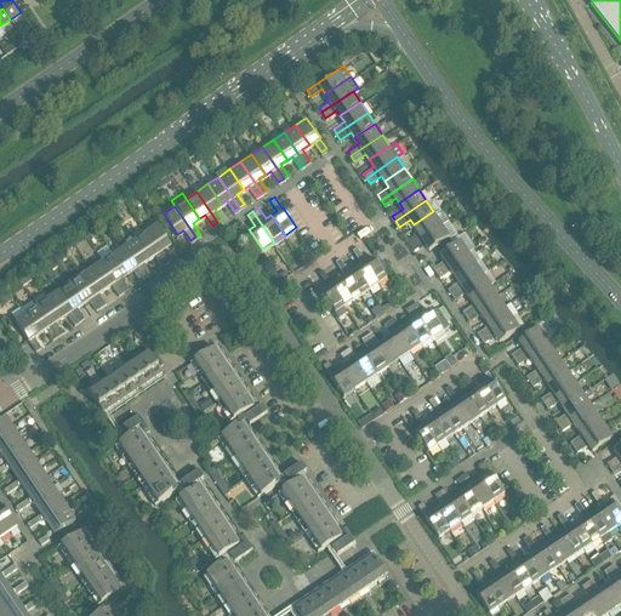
[(433,211),(414,224),(417,231),(406,238),(410,243),(440,222),(433,211)]
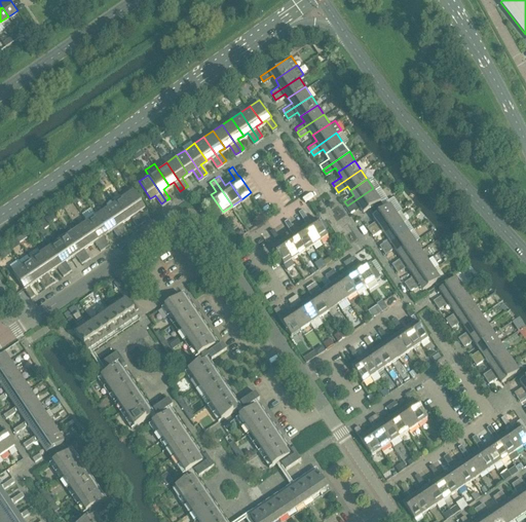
[(123,194),(142,221),(146,218),(140,209),(145,206),(134,188),(123,194)]
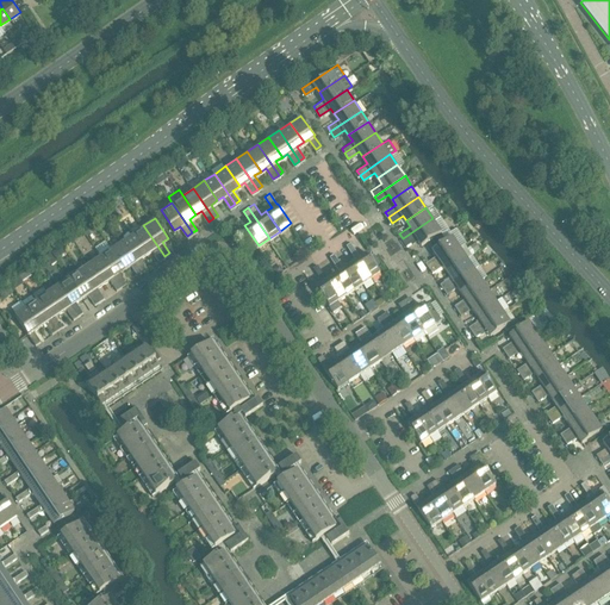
[(259,245),(244,225),(240,229),(232,218),(226,222),(234,232),(247,253),(259,245)]
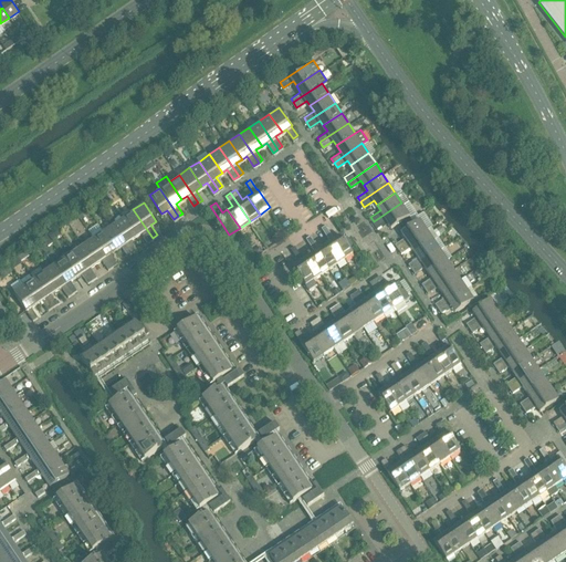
[(401,203),(374,221),(377,227),(387,220),(390,226),(396,222),(398,226),(411,217),(408,214),(409,212),(401,203)]
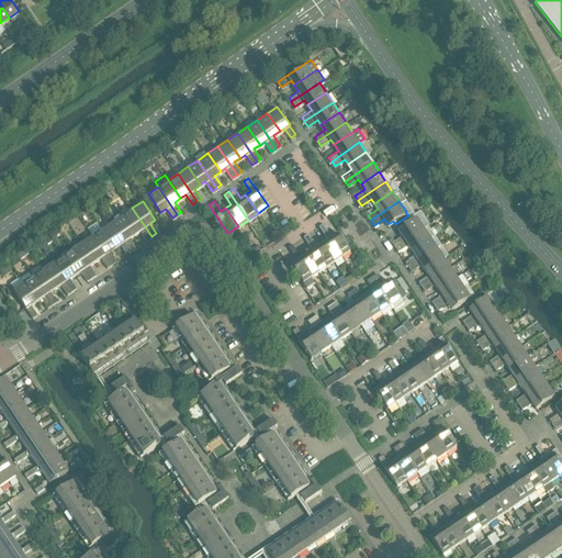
[(152,236),(132,208),(123,214),(135,233),(139,230),(146,240),(152,236)]
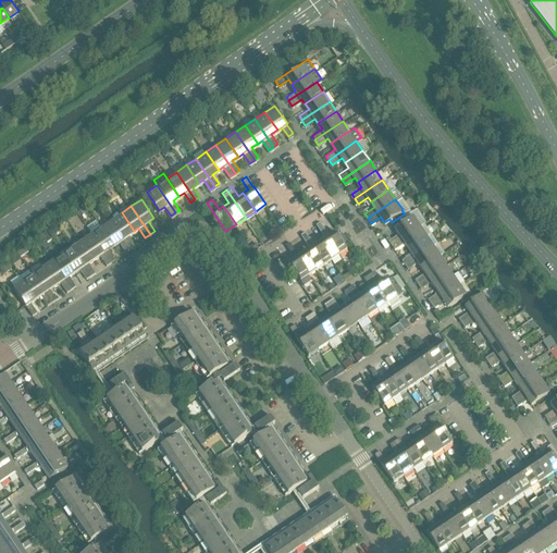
[(134,231),(122,212),(111,219),(131,247),(135,244),(128,234),(134,231)]
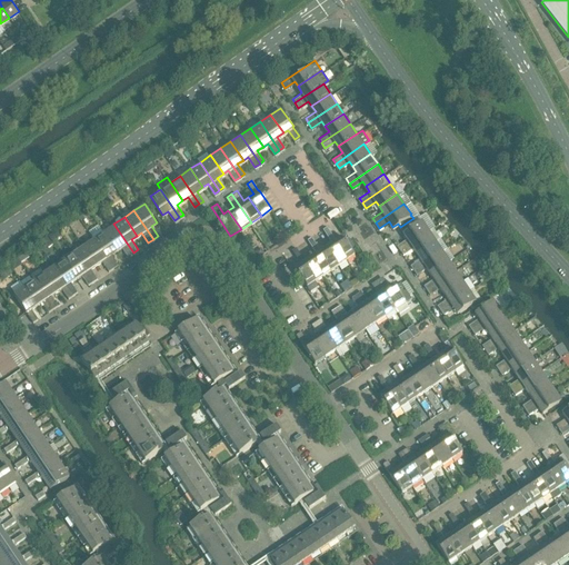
[(413,218),(400,227),(403,230),(402,230),(407,236),(397,243),(400,248),(429,229),(421,218),(416,222),(413,218)]
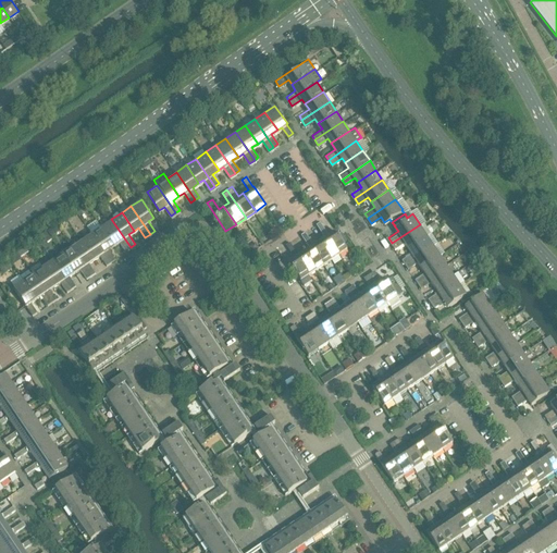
[(131,247),(111,219),(102,225),(114,244),(119,241),(125,250),(131,247)]
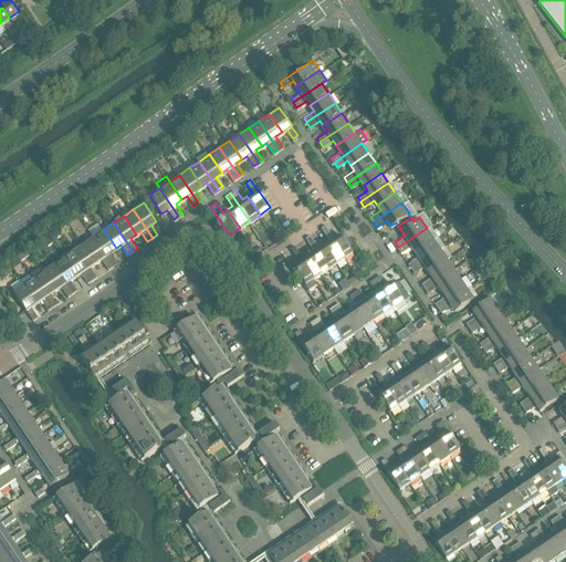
[(444,228),(440,222),(435,227),(439,231),(444,228)]
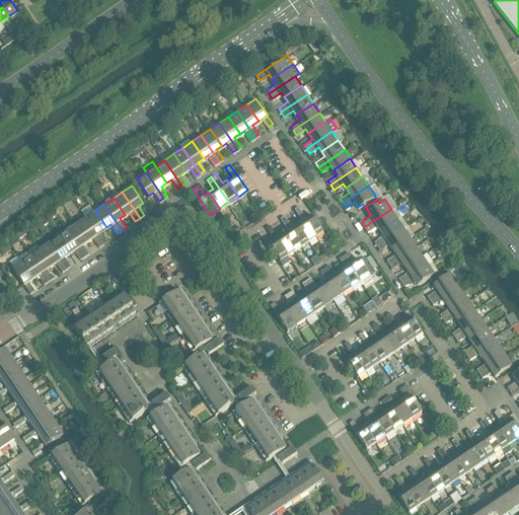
[(92,207),(83,213),(86,216),(103,242),(107,239),(101,230),(106,227),(95,210),(92,207)]
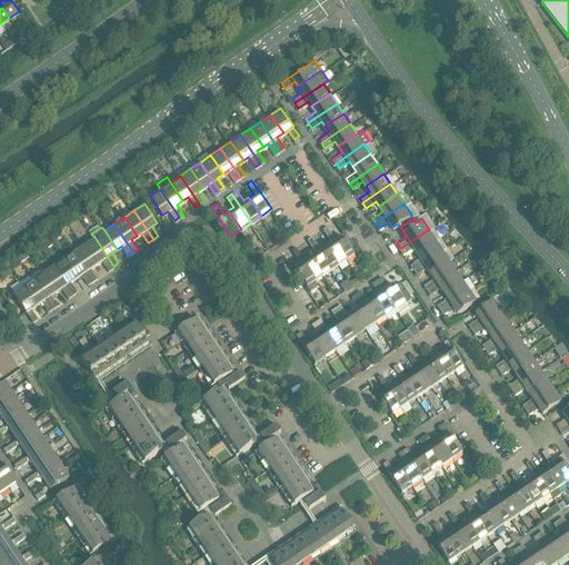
[(429,229),(400,248),(403,253),(413,246),(417,251),(436,239),(429,229)]
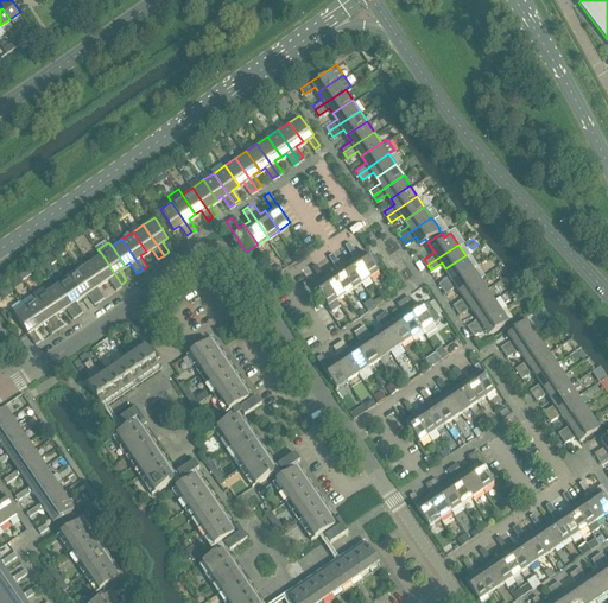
[(354,246),(349,249),(354,256),(356,255),(371,274),(379,270),(366,249),(359,254),(354,246)]
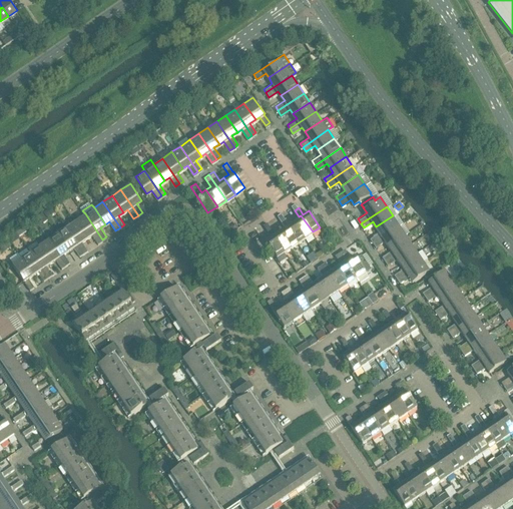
[(42,210),(34,216),(42,228),(47,225),(44,221),(48,219),(42,210)]
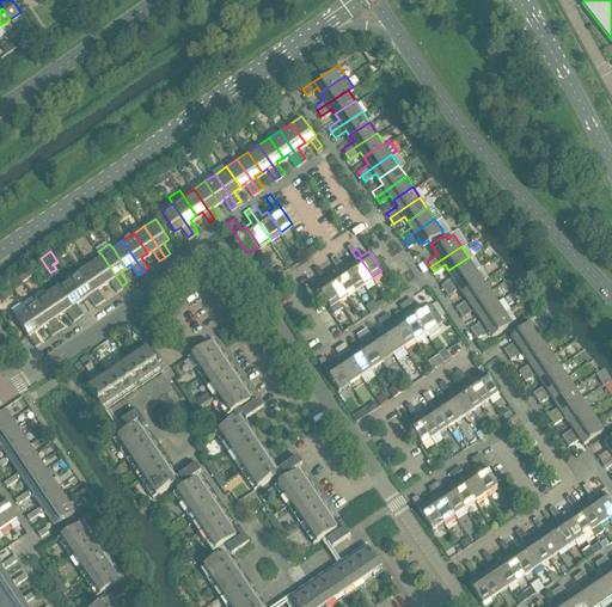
[(122,286),(102,255),(90,262),(104,282),(110,279),(117,289),(122,286)]
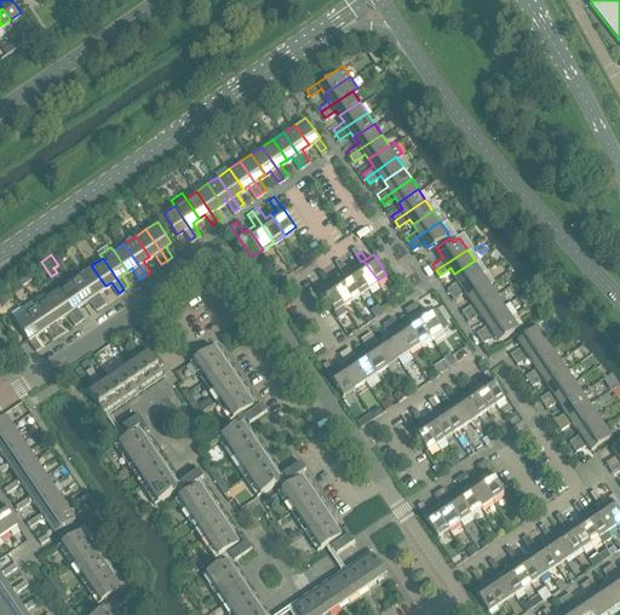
[(355,266),(368,286),(378,280),(363,260),(361,262),(355,266)]
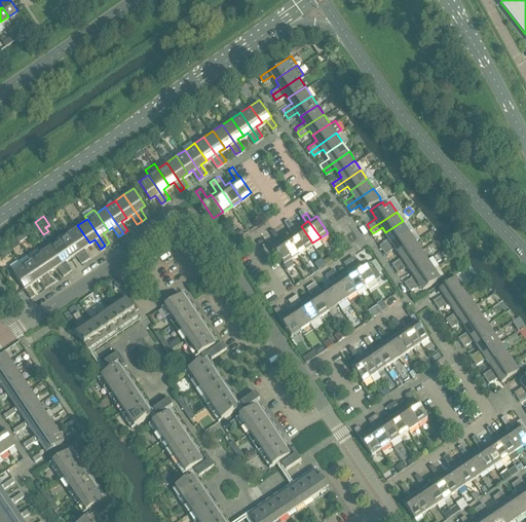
[(382,248),(409,229),(403,221),(385,232),(388,236),(379,243),(382,248)]
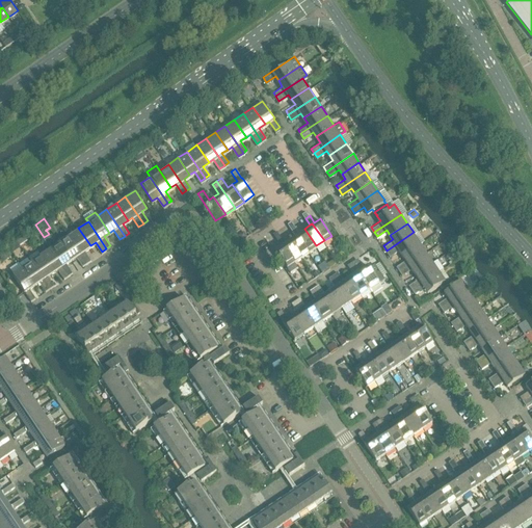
[(295,226),(291,228),(295,234),(290,238),(302,256),(309,251),(297,233),(299,232),(295,226)]
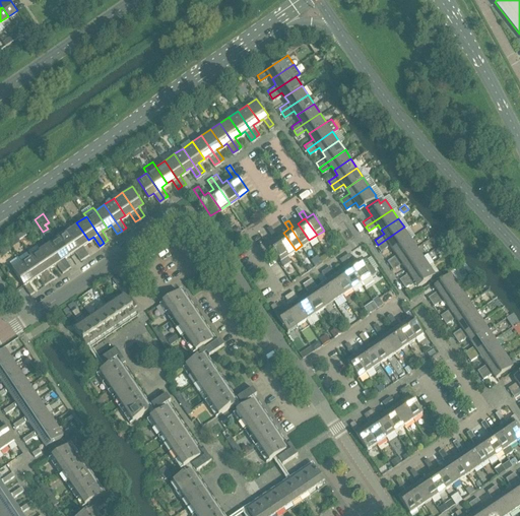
[(88,240),(76,222),(67,230),(85,255),(89,252),(83,243),(88,240)]
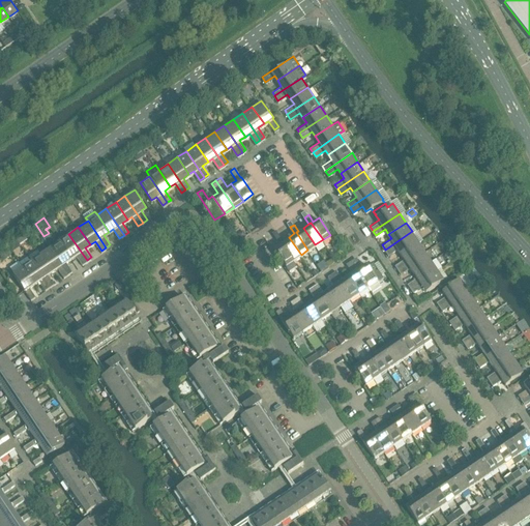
[(231,227),(224,231),(231,240),(237,236),(231,227)]
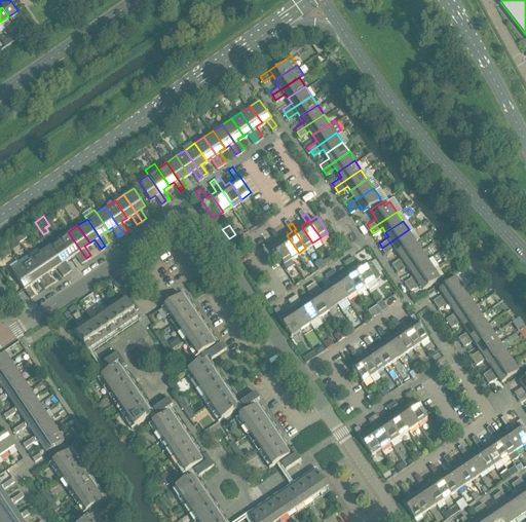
[(240,226),(234,229),(238,235),(243,231),(240,226)]
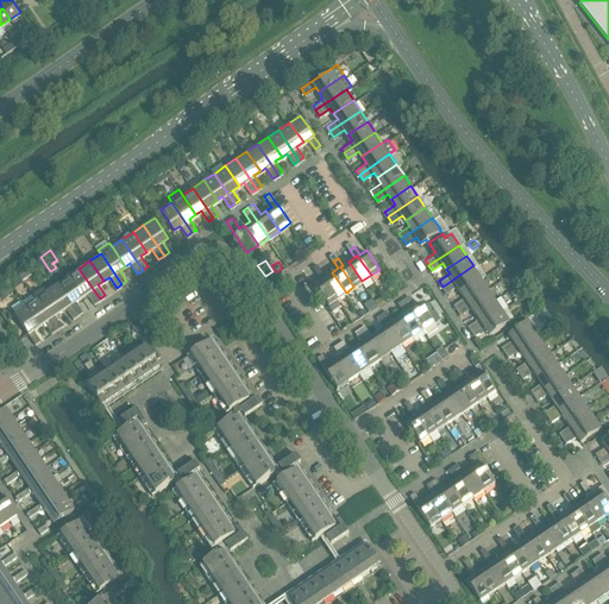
[(362,281),(349,262),(343,265),(340,266),(353,287),(362,281)]
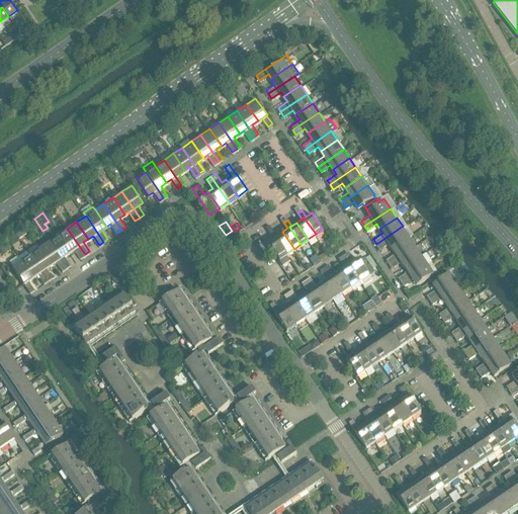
[(26,226),(17,232),(20,237),(29,231),(26,226)]
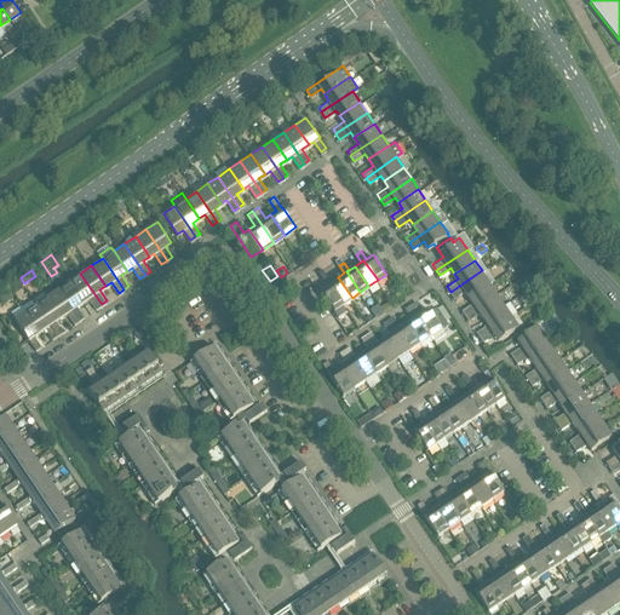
[(482,270),(451,292),(454,297),(465,289),(469,295),(489,281),(482,270)]
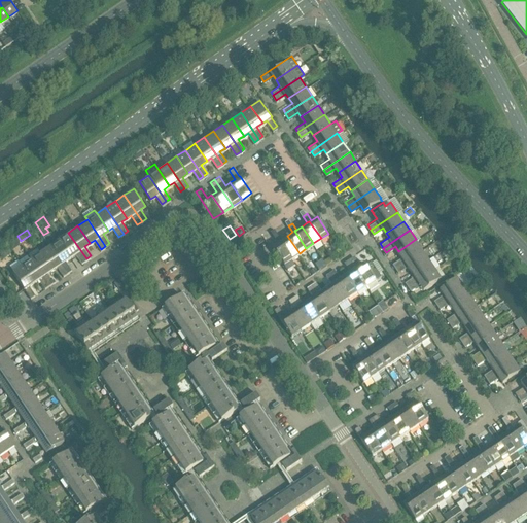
[(86,258),(68,233),(60,239),(71,255),(76,252),(82,262),(86,258)]
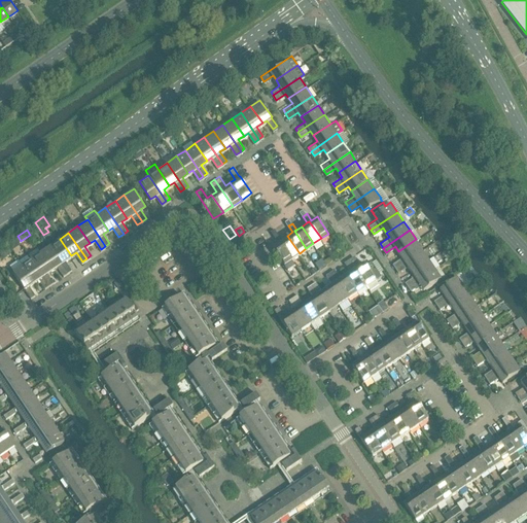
[(278,233),(274,236),(278,242),(280,241),(291,257),(300,253),(287,236),(282,239),(278,233)]
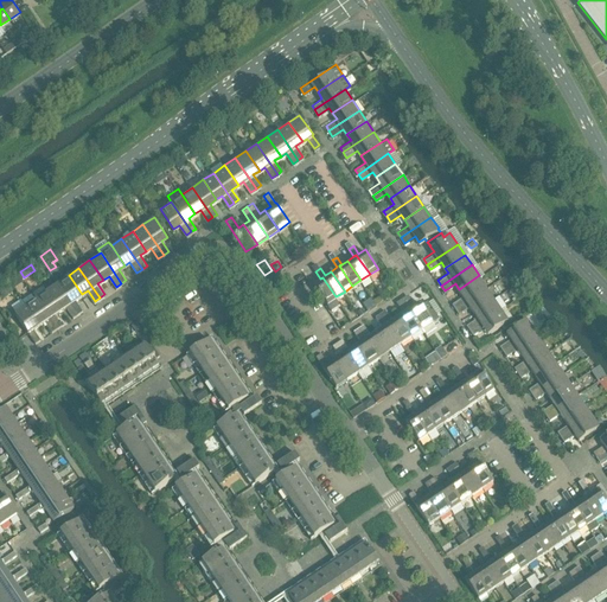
[(58,282),(78,312),(83,309),(76,299),(82,294),(69,275),(58,282)]
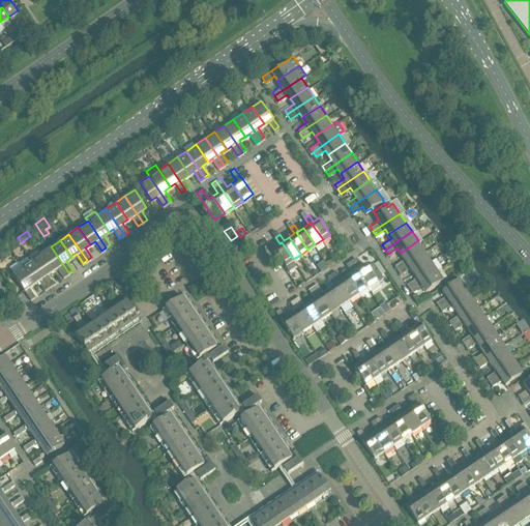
[(398,268),(424,250),(418,240),(401,253),(404,257),(394,263),(398,268)]
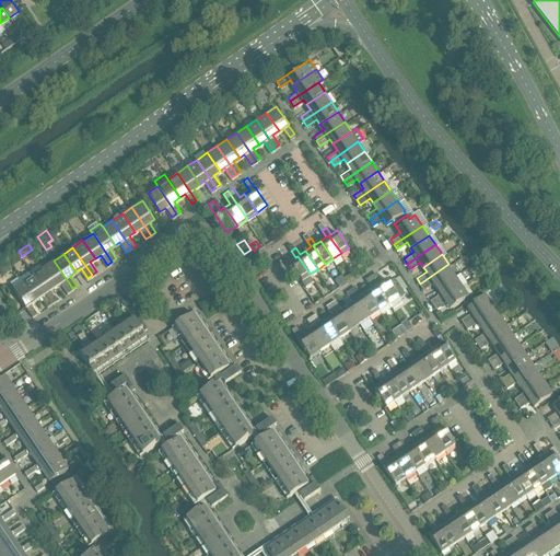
[(295,257),(290,262),(302,279),(310,274),(298,256),(295,257)]
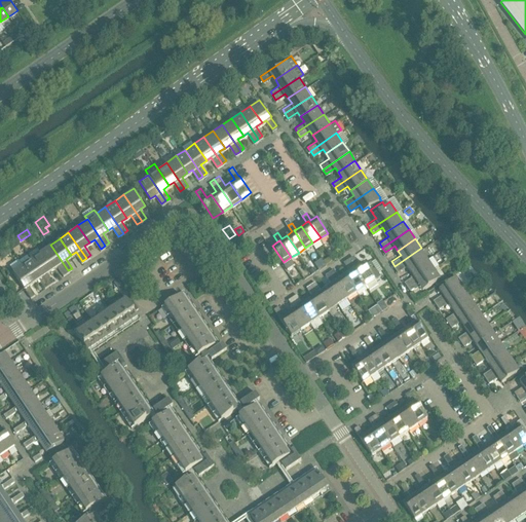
[(11,252),(5,243),(0,246),(0,251),(4,257),(11,252)]
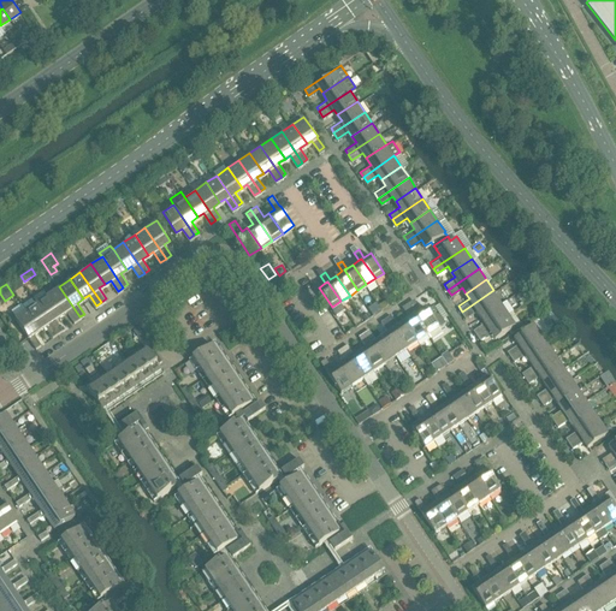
[(80,316),(59,286),(48,294),(61,313),(67,309),(75,320),(80,316)]
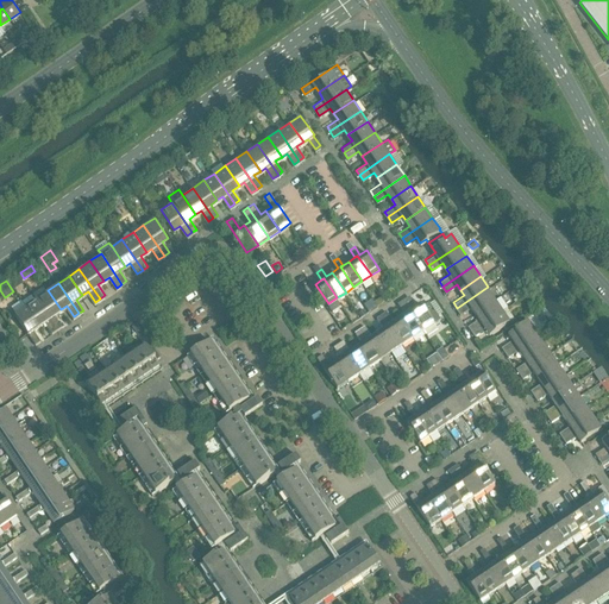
[(475,312),(495,297),(488,287),(457,308),(460,313),(471,306),(475,312)]
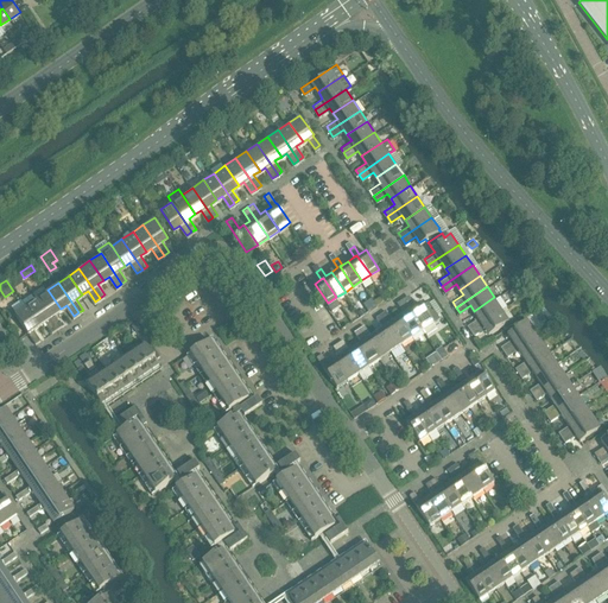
[(37,297),(57,327),(62,324),(55,313),(61,309),(48,290),(37,297)]
